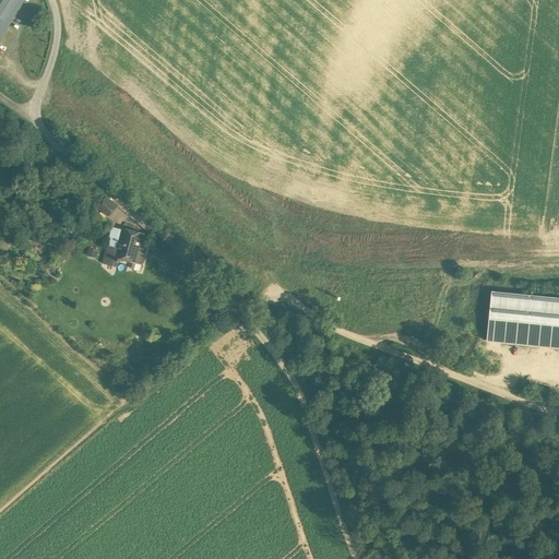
[(39,4),(39,0),(9,0),(10,4),(13,10),(19,13),(25,14),(31,13),(36,9),(39,4)]
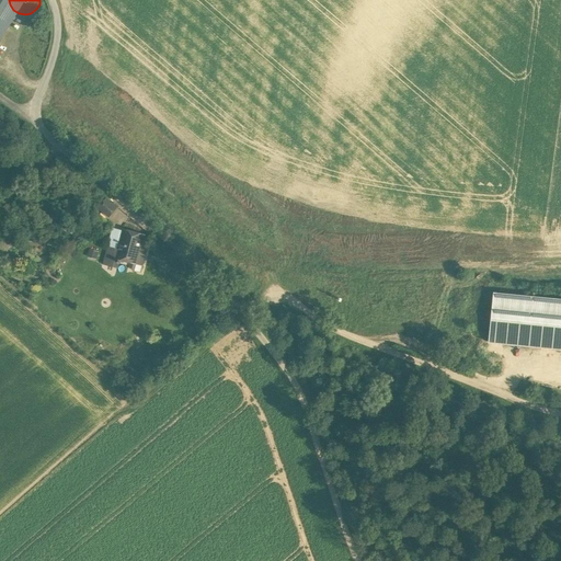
[(0,2),(0,48),(22,63),(29,54),(43,30),(0,2)]
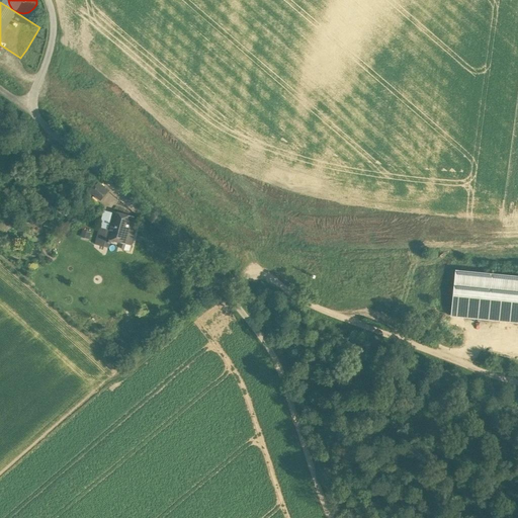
[(108,191),(98,183),(91,191),(95,194),(101,199),(108,191)]
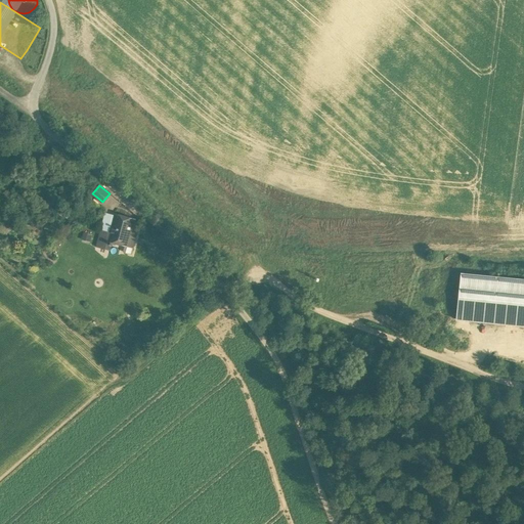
[(135,218),(115,213),(115,215),(106,213),(101,229),(110,231),(106,244),(98,242),(97,247),(110,250),(111,246),(113,246),(114,243),(124,246),(128,247),(130,239),(134,243),(136,232),(132,231),(135,218)]
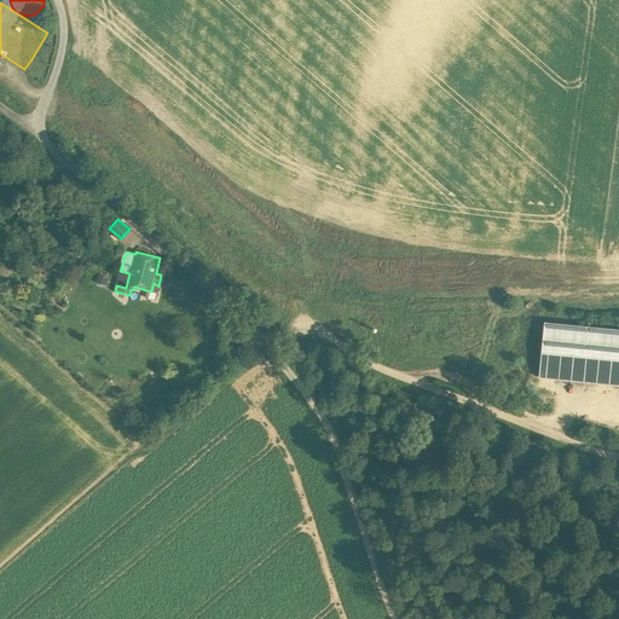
[(120,271),(116,285),(126,288),(129,273),(120,271)]
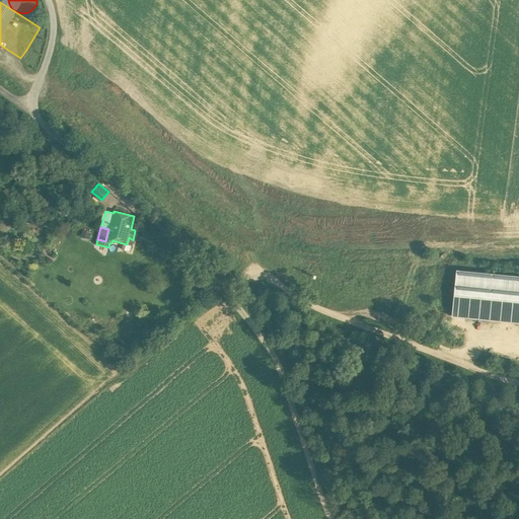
[(127,244),(123,243),(122,249),(131,251),(133,240),(129,237),(127,244)]
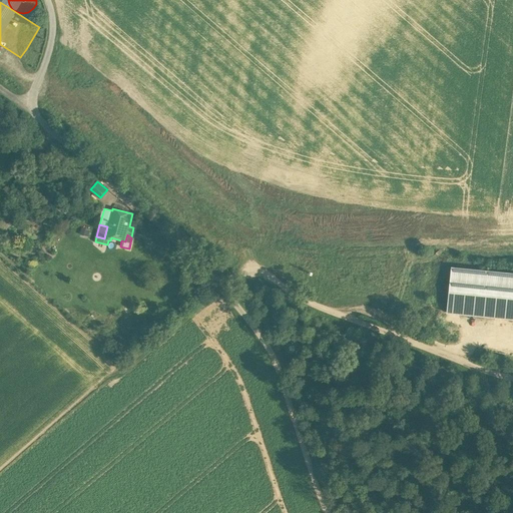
[(512,273),(451,267),(447,312),(512,318),(512,273)]
